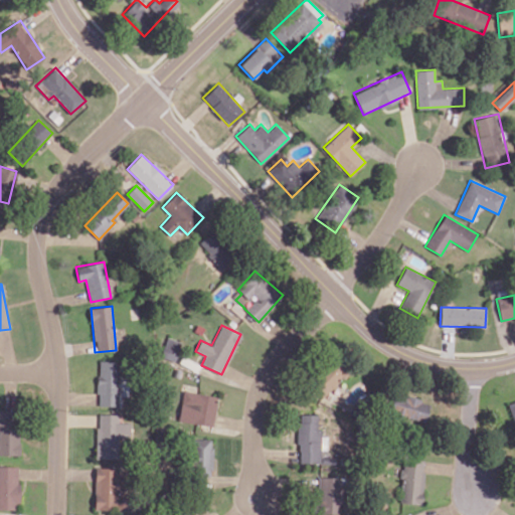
[(160,356),(175,361),(182,342),(167,337),(160,356)]
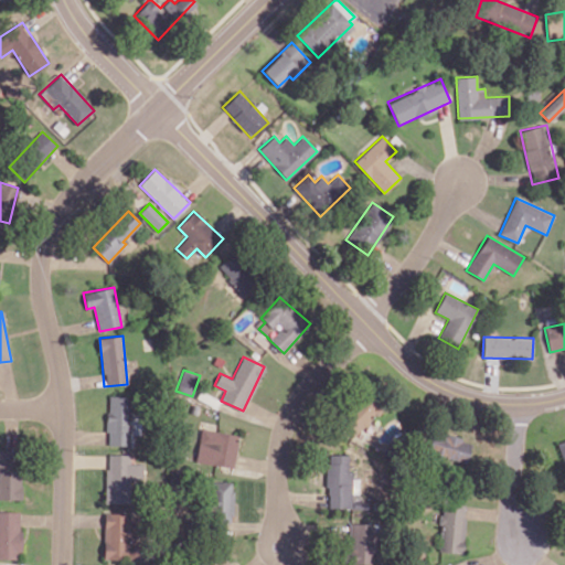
[(383,406),(365,392),(339,424),(356,438),(383,406)]
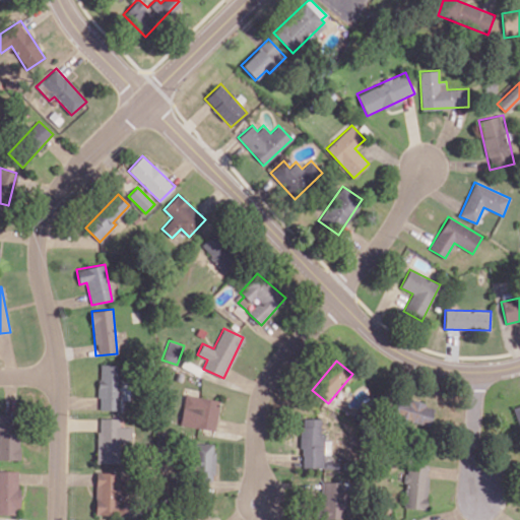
[(118,410),(120,365),(100,364),(98,409),(118,410)]
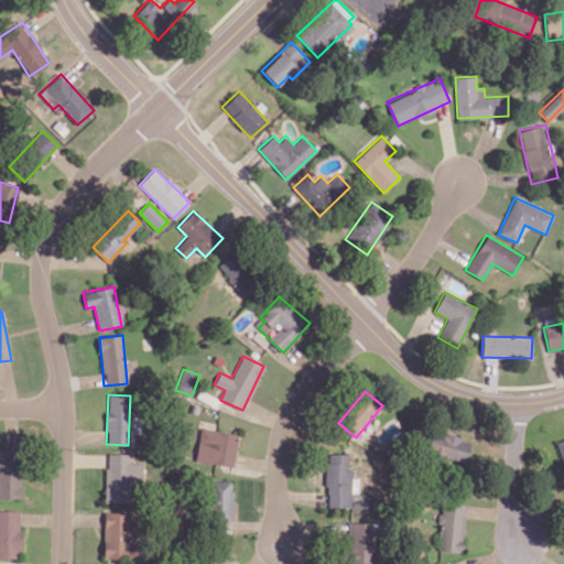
[(239,434),(202,427),(195,461),(232,467),(239,434)]
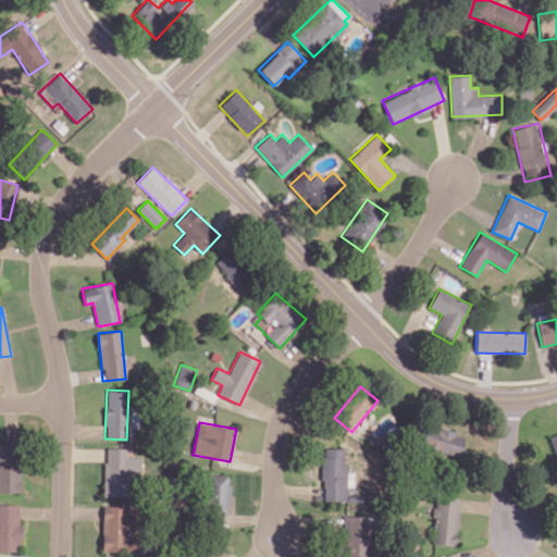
[(466,437),(429,424),(421,445),(458,458),(466,437)]
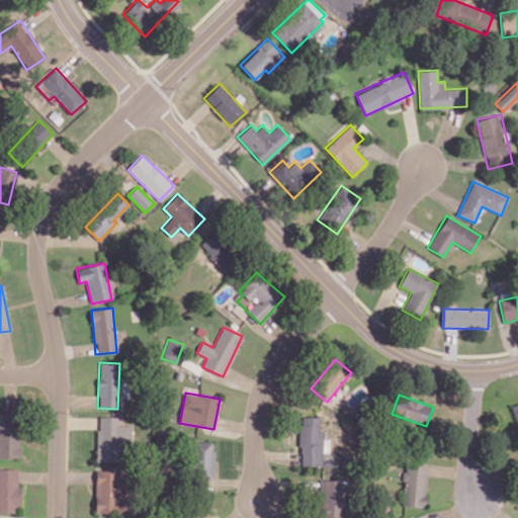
[(0,456),(17,457),(18,414),(0,413),(0,456)]
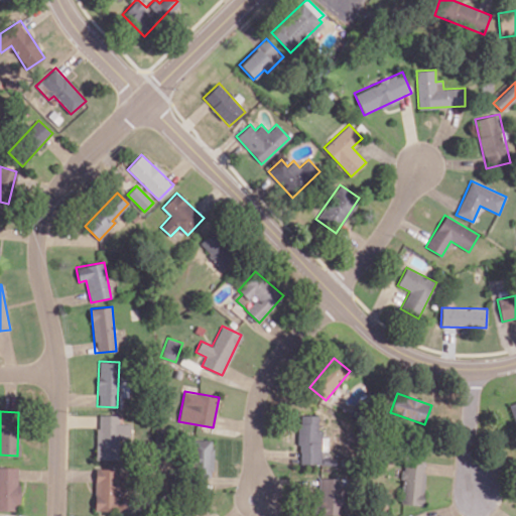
[(96,459),(128,460),(128,423),(117,423),(117,415),(97,414),(96,459)]
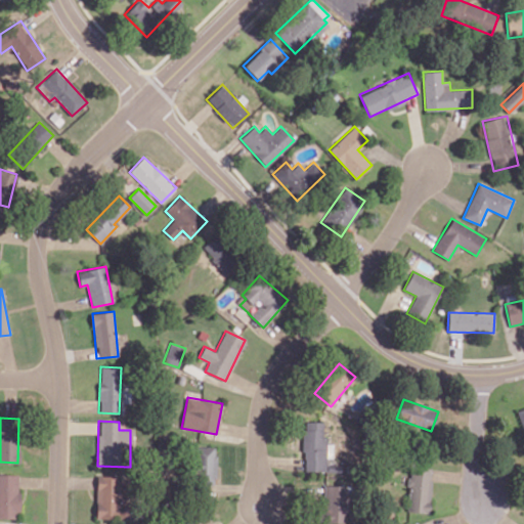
[(322,422),(304,421),(302,471),(325,471),(326,436),(322,436),(322,422)]
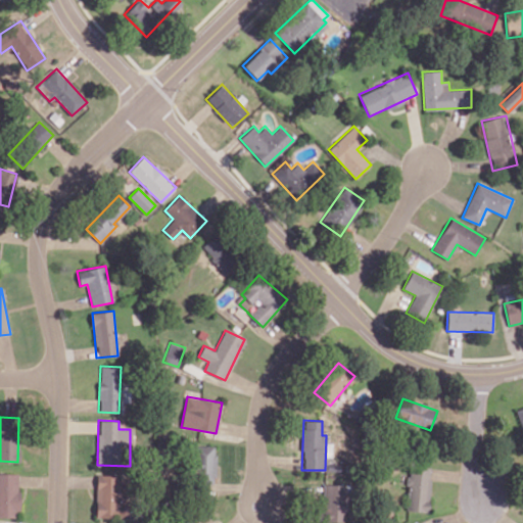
[(215,445),(197,445),(197,483),(215,483),(215,445)]
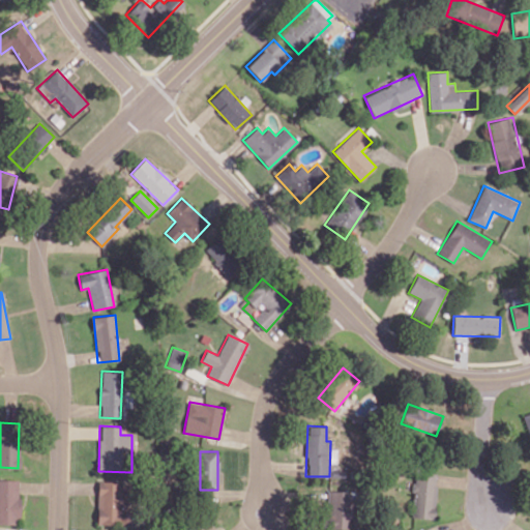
[(437,473),(414,472),(413,492),(414,492),(412,518),(435,519),(437,473)]
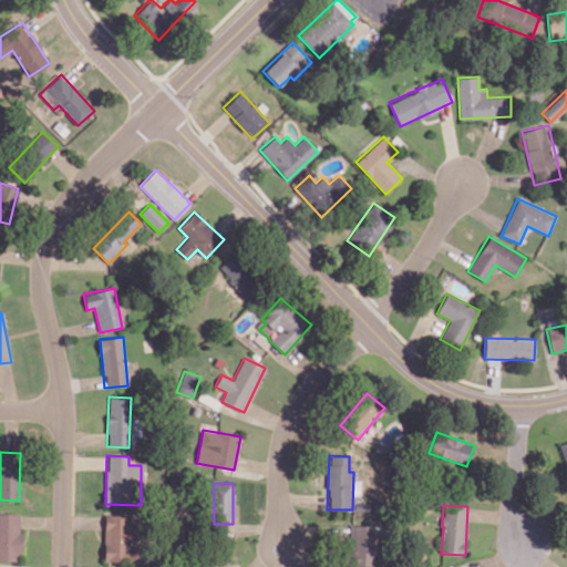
[(0,560),(20,562),(21,514),(0,513),(0,560)]
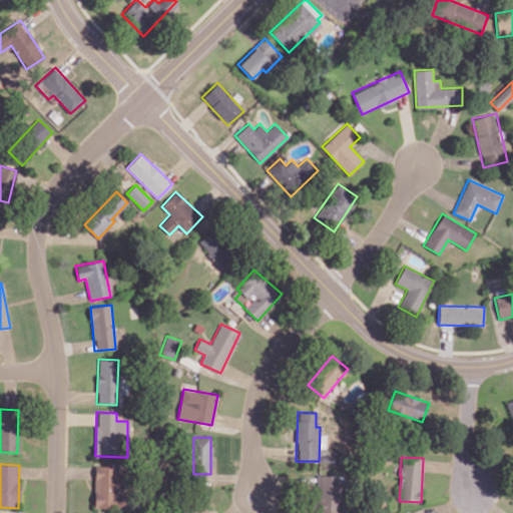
[(93,506),(119,506),(120,466),(94,466),(93,506)]
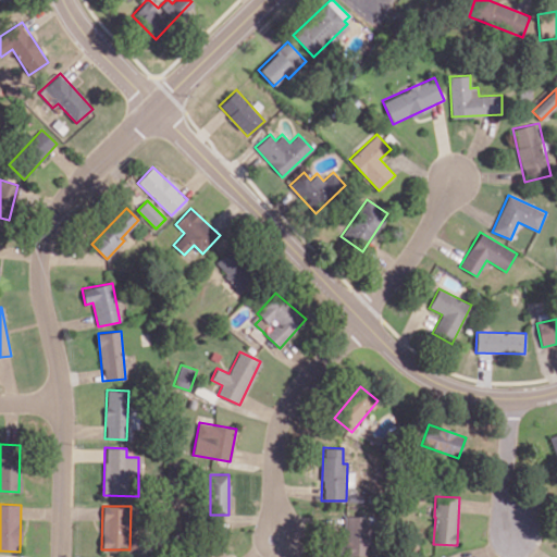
[(369,516),(343,516),(342,555),(368,556),(369,516)]
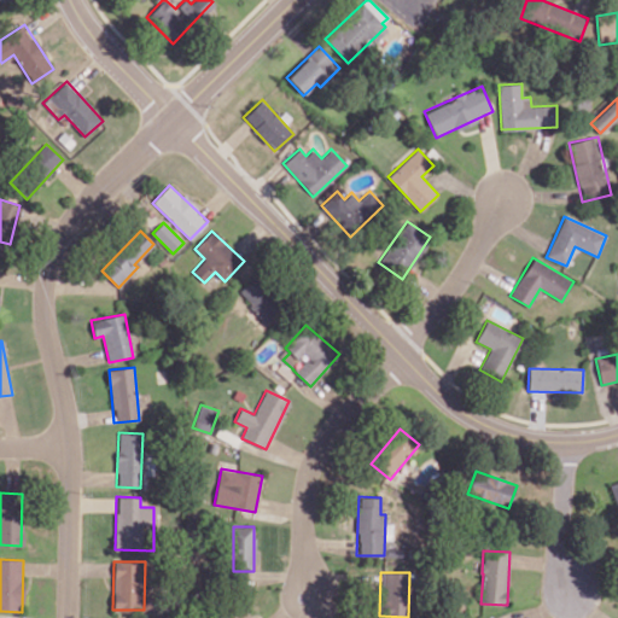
[(248,617),(242,605),(217,617),(248,617)]
